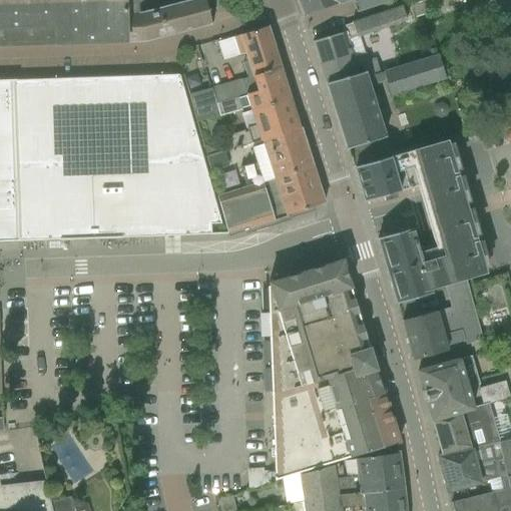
[(0,0),(0,44),(145,39),(215,21),(214,20),(212,20),(207,0),(192,0),(143,13),(139,13),(138,1),(140,0),(0,0)]
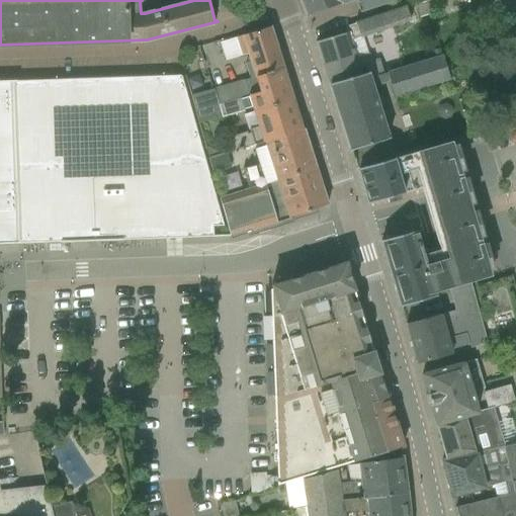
[(373,6),(371,0),(303,0),(309,14),(346,0),(352,0),(356,12),(373,6)]
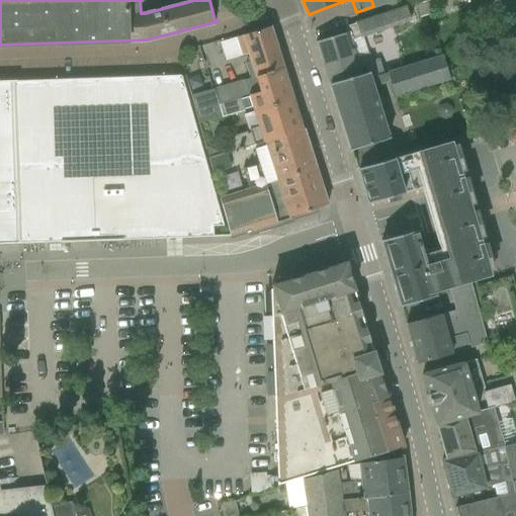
[(417,0),(422,15),(440,10),(437,0),(417,0)]
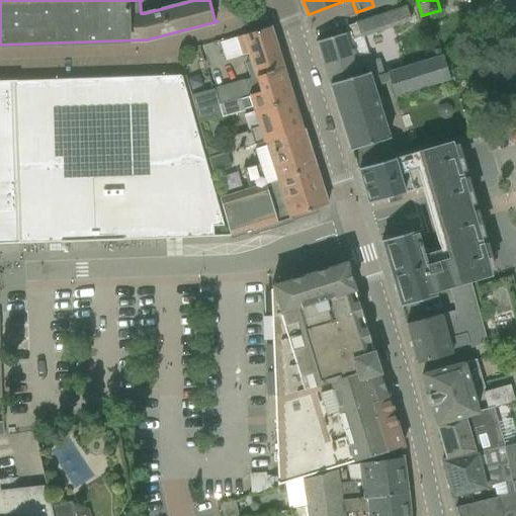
[(319,40),(318,40),(331,83),(333,88),(385,72),(383,65),(380,57),(373,60),(370,53),(358,57),(352,39),(361,36),(365,35),(413,19),(408,6),(348,26),(349,30),(321,39),(319,40)]
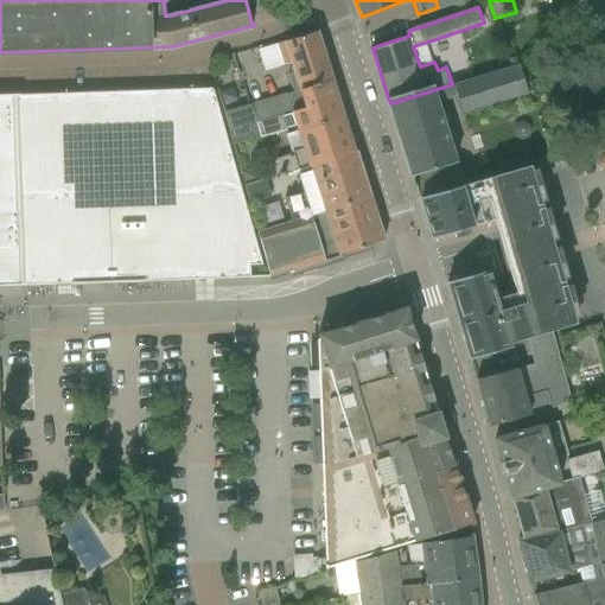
[(281,42),(280,42),(287,63),(293,61),(297,70),(291,72),(297,90),(290,93),(295,110),(307,107),(301,88),(333,78),(329,62),(328,55),(326,55),(320,36),(319,31),(318,31),(318,30),(281,42)]
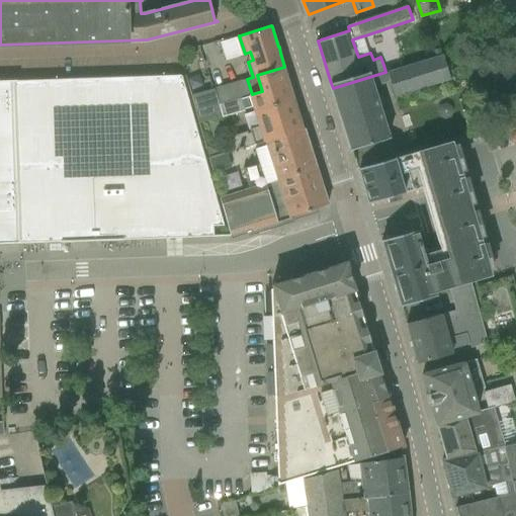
[(385,72),(333,88),(342,118),(352,149),(353,149),(357,164),(358,167),(392,157),(393,156),(372,86),(391,80),(397,96),(451,78),(444,53),(389,70),(390,72),(385,73),(385,72)]
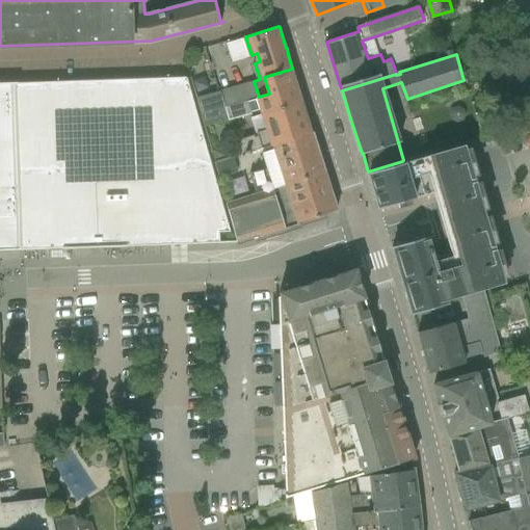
[(210,111),(204,113),(207,127),(261,109),(263,113),(302,100),(300,94),(301,94),(298,81),(296,81),(292,69),(264,77),(269,94),(259,97),(241,102),(227,107),(226,107),(210,111)]
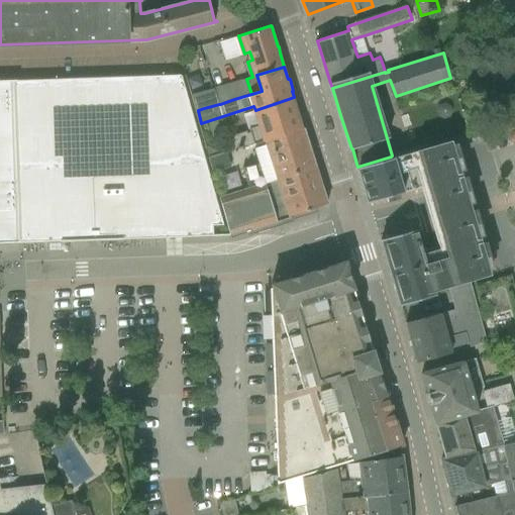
[(0,242),(18,242),(22,242),(47,241),(50,241),(62,240),(62,241),(72,241),(72,240),(113,238),(113,239),(123,239),(123,238),(134,238),(138,238),(164,237),(168,237),(193,236),(196,236),(215,235),(215,224),(228,223),(220,194),(212,168),(207,168),(206,146),(187,75),(186,74),(184,74),(162,75),(158,75),(132,76),(129,76),(103,77),(100,77),(75,78),(71,78),(45,79),(41,79),(16,80),(14,80),(13,80),(0,80),(0,242)]
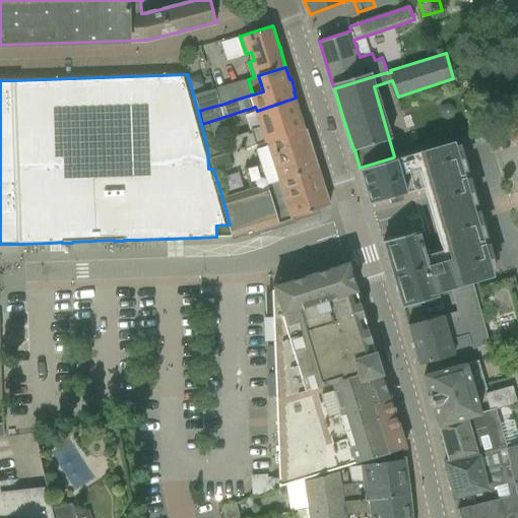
[(231,83),(216,87),(221,105),(236,100),(231,83)]
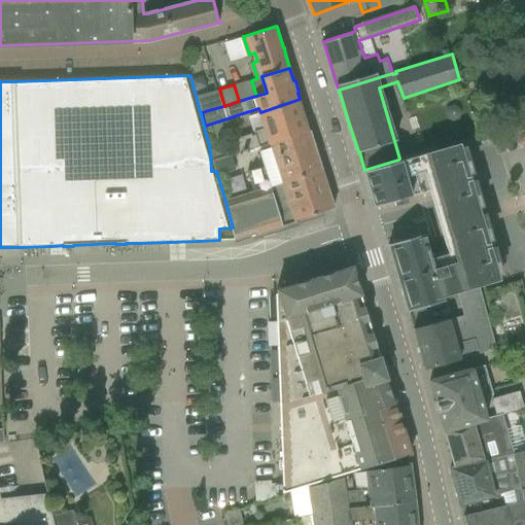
[(219,89),(197,96),(202,112),(208,110),(223,106),(224,106),(219,89)]
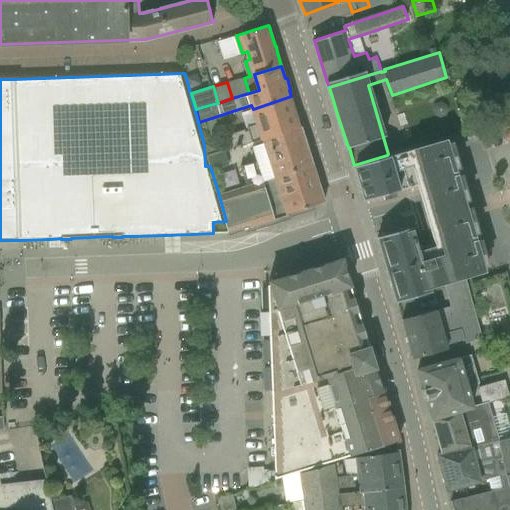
[(249,129),(226,136),(227,139),(230,148),(231,149),(252,142),(262,139),(262,138),(300,126),(300,124),(298,119),(296,113),(298,112),(294,100),(292,101),(291,96),(253,109),(258,124),(248,127),(249,129)]
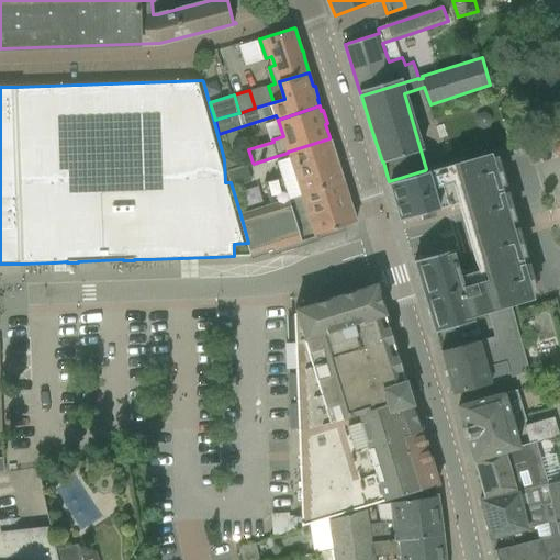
[(480,112),(477,119),(479,125),(485,130),(492,126),(495,120),(493,113),(486,111),(480,112)]
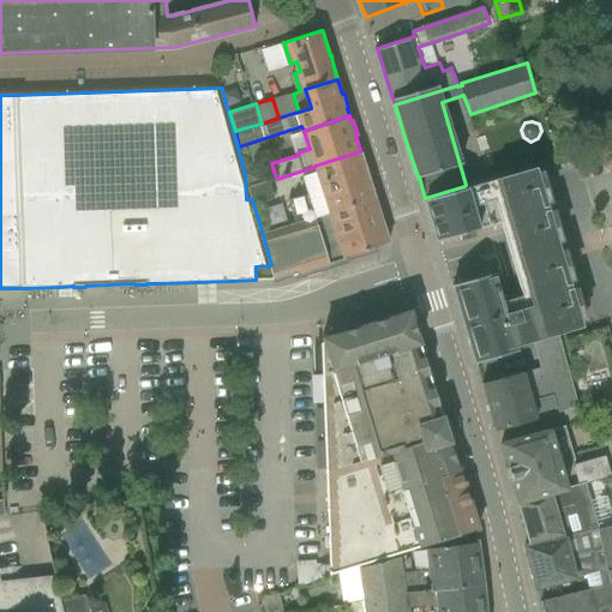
[(310,193),(291,199),(298,221),(377,197),(363,153),(361,151),(361,153),(360,151),(315,166),(315,167),(316,172),(304,175),(310,193)]
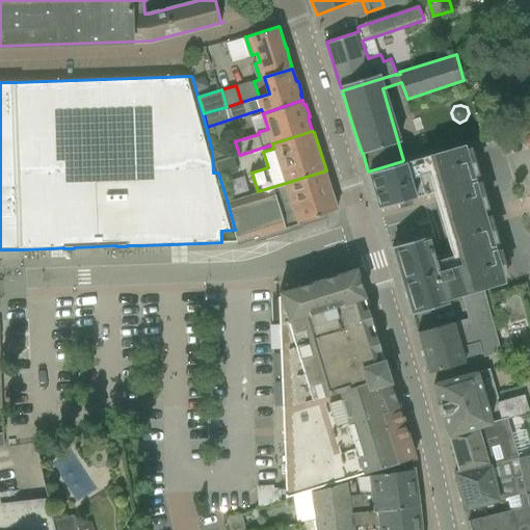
[(448,299),(489,287),(506,283),(505,277),(509,276),(501,248),(497,249),(495,244),(500,242),(492,214),(486,216),(484,210),(489,208),(487,201),(481,181),(477,182),(475,176),(480,175),(472,147),(467,149),(466,143),(449,149),(370,173),(380,208),(398,203),(400,207),(413,204),(412,199),(435,192),(441,212),(452,252),(435,257),(429,235),(394,246),(414,314),(449,303),(448,299)]
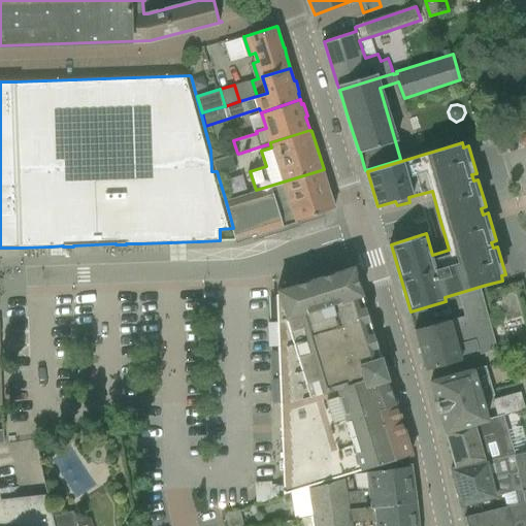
[(211,148),(215,159),(227,155),(226,149),(218,145),(211,148)]
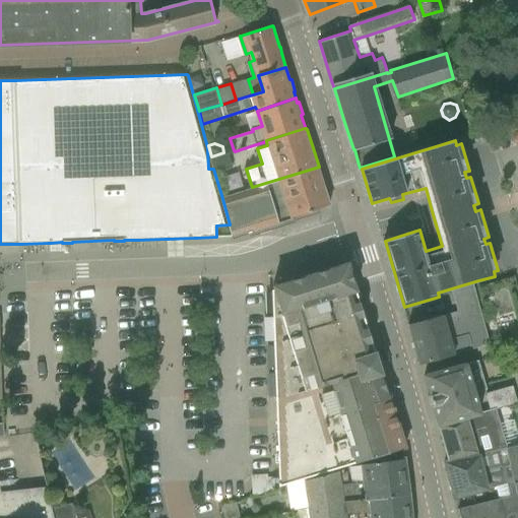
[(211,158),(215,172),(233,167),(229,153),(211,158)]
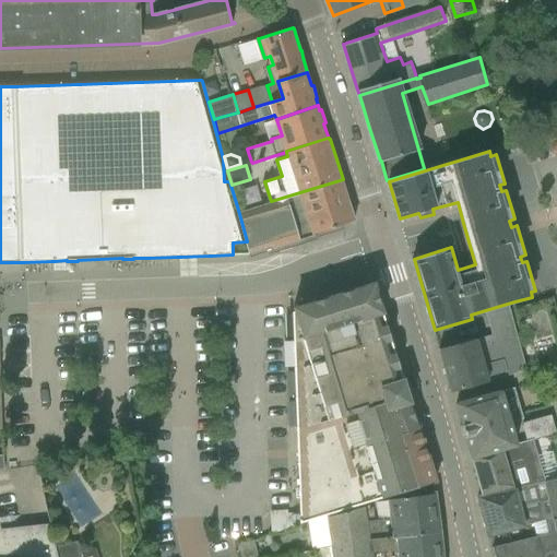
[(271,202),(238,212),(247,241),(250,252),(273,245),(274,248),(316,235),(315,233),(355,220),(343,179),(271,201),(271,202)]
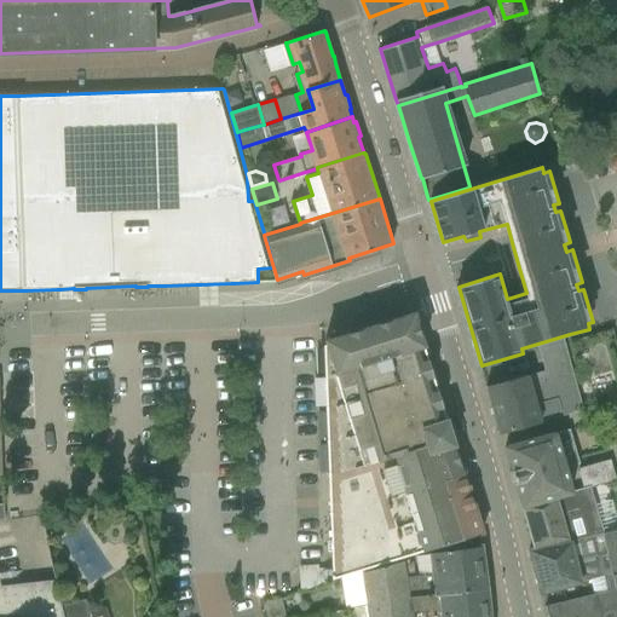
[(334,575),(334,578),(482,532),(482,534),(484,532),(465,468),(462,468),(447,411),(445,411),(444,407),(444,405),(443,405),(438,392),(439,391),(439,390),(437,390),(433,376),(434,376),(434,374),(433,375),(428,362),(431,361),(430,358),(428,359),(424,346),(426,345),(415,312),(327,340),(336,370),(327,374),(328,405),(327,405),(328,409),(329,439),(328,439),(329,443),(330,443),(330,472),(330,476),(333,511),(332,511),(332,515),(333,515),(334,543),(333,543),(333,548),(334,548),(334,558),(333,558),(333,560),(334,560),(335,575),(334,575)]
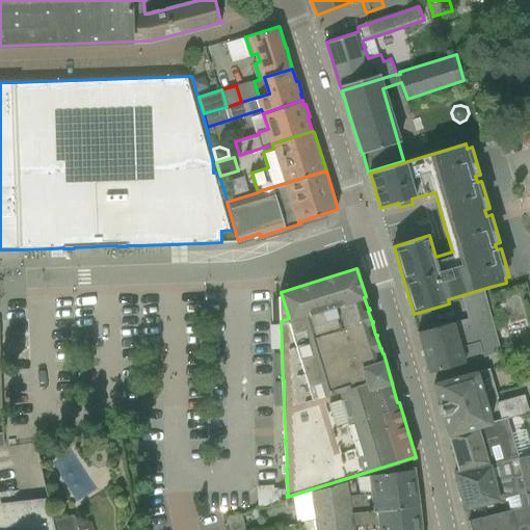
[(454,321),(420,332),(419,332),(419,334),(420,334),(429,369),(429,371),(466,362),(461,348),(481,343),(474,317),(454,322),(454,321)]
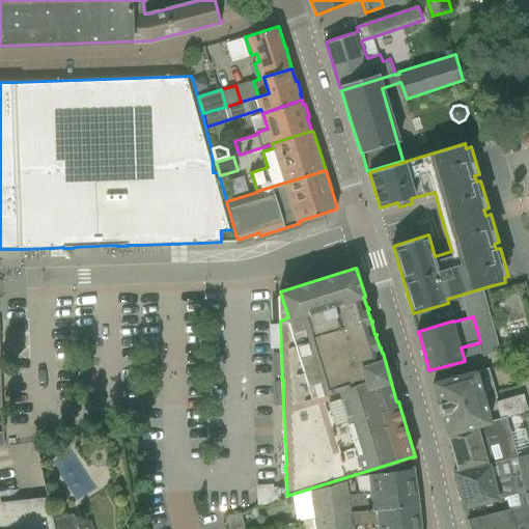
[(437,382),(435,382),(435,385),(436,385),(441,402),(443,413),(448,430),(448,432),(449,434),(450,434),(451,433),(489,422),(491,422),(490,419),(484,400),(498,396),(490,367),(476,370),(474,371),(437,382)]
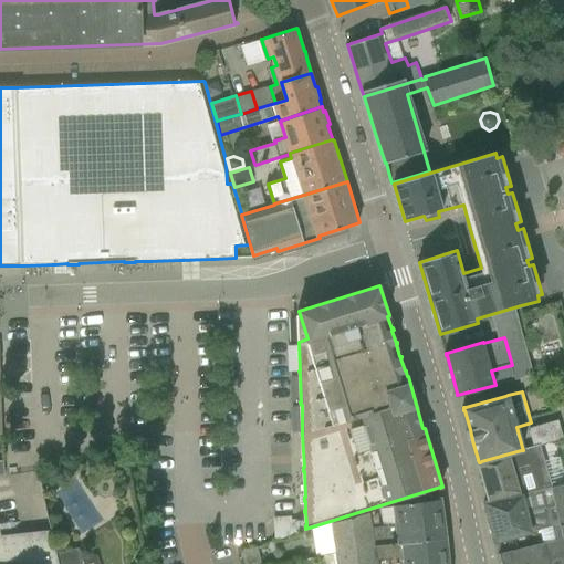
[(544,424),(531,427),(535,446),(541,445),(563,439),(563,431),(560,419),(544,424)]
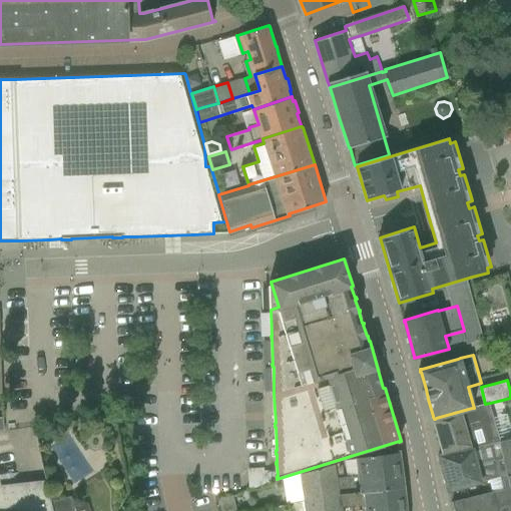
[(248,452),(275,451),(273,390),(246,391),(248,452)]
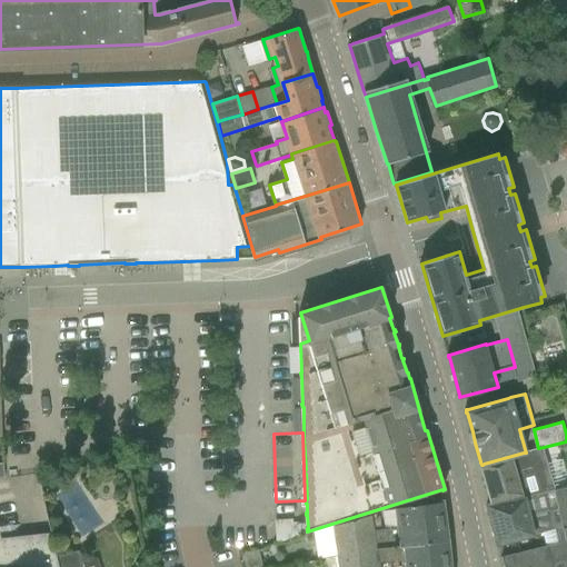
[(484,468),(483,468),(486,480),(487,486),(491,503),(550,488),(550,490),(555,489),(548,464),(544,447),(538,448),(526,453),(524,453),(484,464),(483,465),(484,468)]
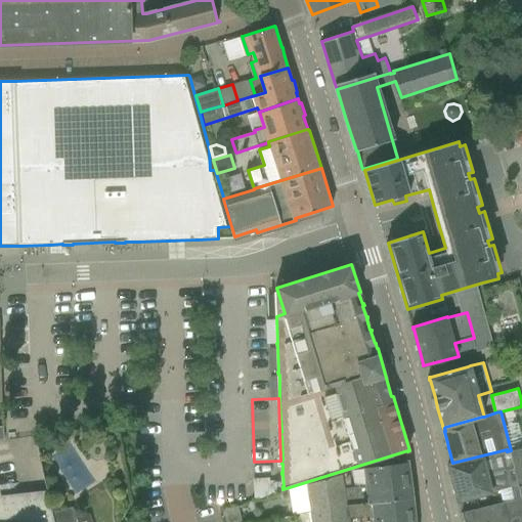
[(452,463),(449,464),(450,470),(452,475),(459,501),(492,492),(492,491),(505,488),(504,488),(521,484),(521,446),(511,450),(507,451),(507,449),(452,463)]
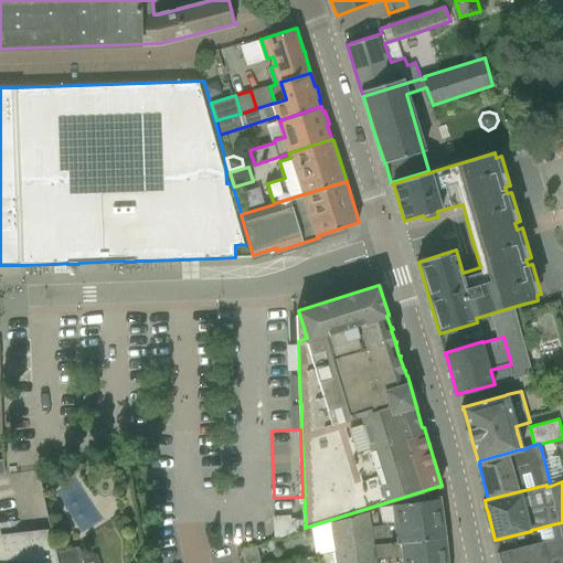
[(369,511),(332,522),(336,540),(372,534),(374,544),(446,537),(441,497),(439,497),(394,503),(396,522),(371,526),(369,511)]
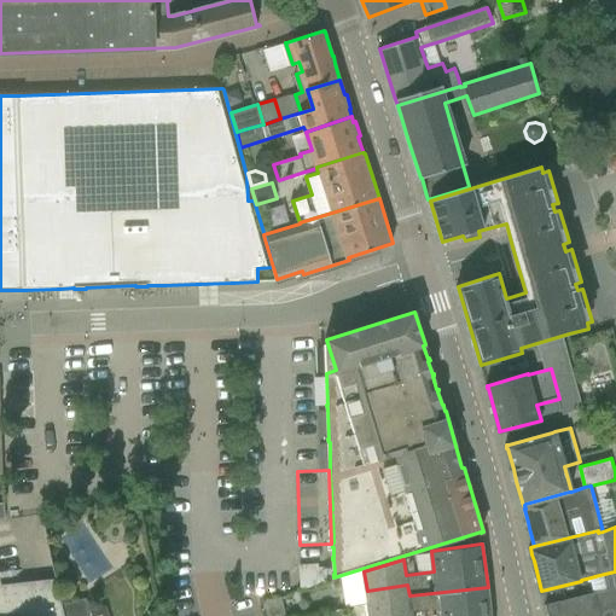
[(0,615),(63,615),(60,604),(56,577),(0,583),(0,615)]
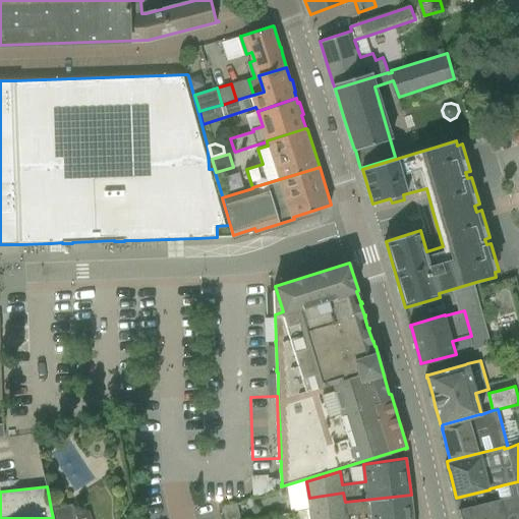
[(343,493),(309,498),(311,518),(347,518),(347,514),(372,512),(372,518),(412,518),(411,495),(345,502),(343,493)]
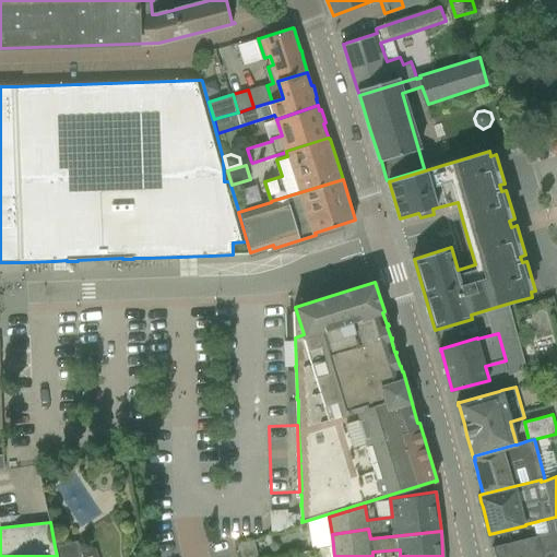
[(556,530),(494,546),(495,547),(505,545),(507,556),(556,556),(556,530)]
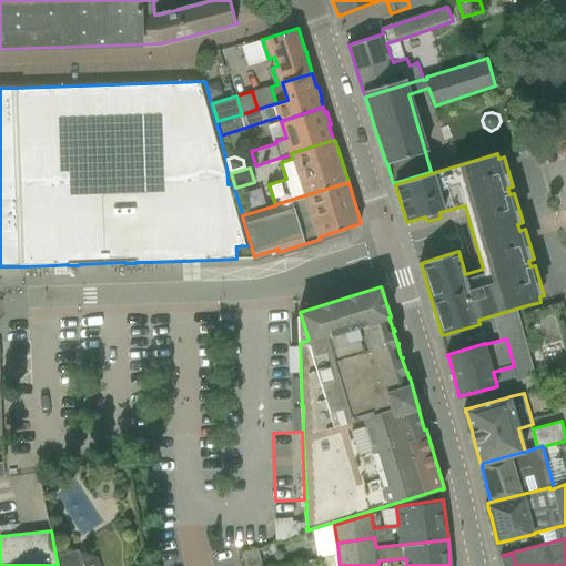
[(59,554),(56,555),(58,565),(95,565),(95,564),(86,565),(84,559),(81,548),(59,554)]
